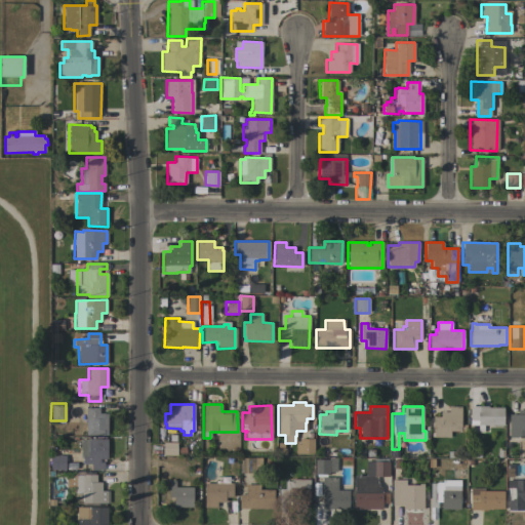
[(488,406),(488,407),(503,407),(503,426),(493,426),(493,428),(483,428),(483,433),(477,433),(477,428),(470,428),(470,406),(488,406)]
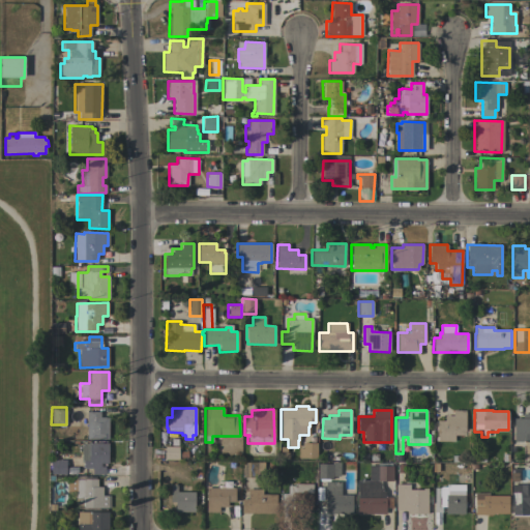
[(465,436),(454,435),(454,441),(438,441),(438,435),(436,435),(437,421),(444,421),(444,416),(452,416),(452,411),(465,411),(465,436)]
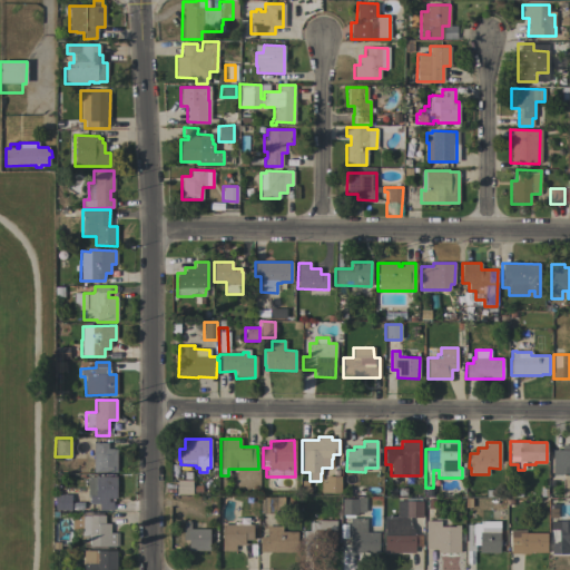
[(116,472),(92,472),(92,443),(107,443),(107,449),(116,449),(116,472)]
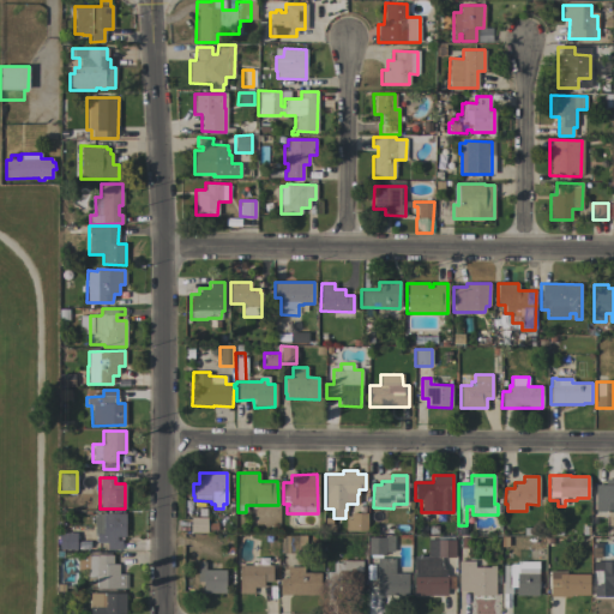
[(613,480),(613,512),(595,512),(595,485),(605,485),(606,480),(613,480)]
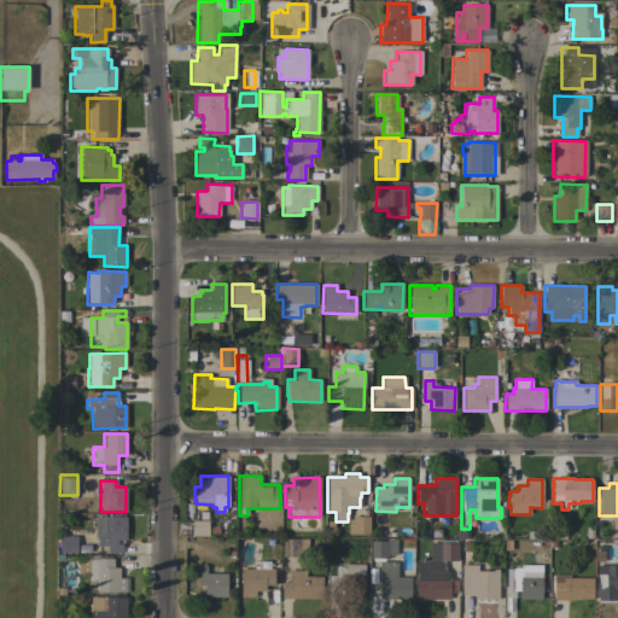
[(126,541),(117,541),(117,544),(122,544),(122,553),(108,553),(108,547),(97,547),(97,542),(95,542),(95,540),(94,540),(94,518),(103,518),(103,517),(126,517),(126,541)]
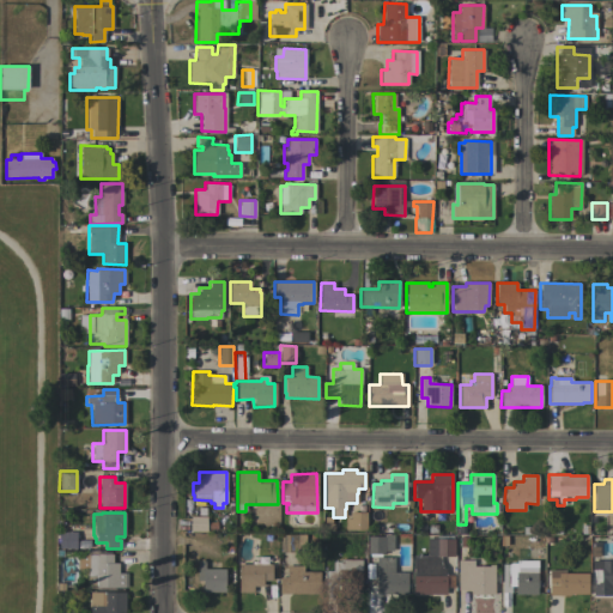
[(366,530),(345,530),(345,519),(350,519),(350,513),(366,513),(366,530)]
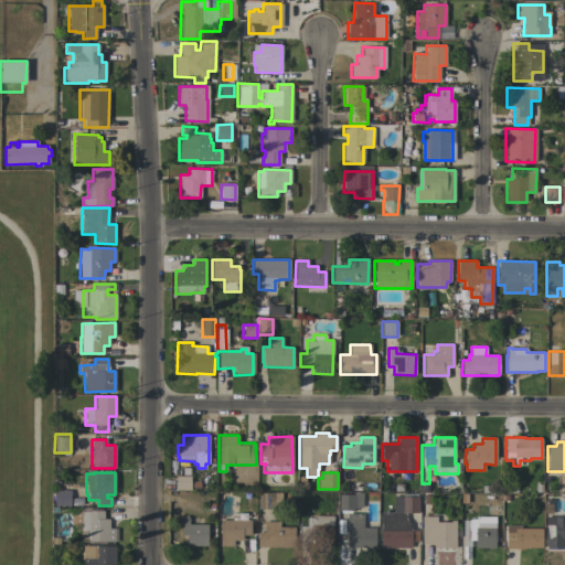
[(174,476),(190,476),(190,491),(174,491),(174,476)]
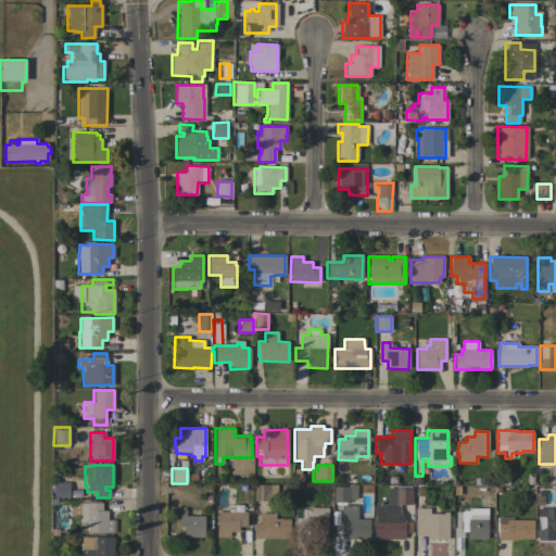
[(53,497),(53,483),(68,483),(68,497),(53,497)]
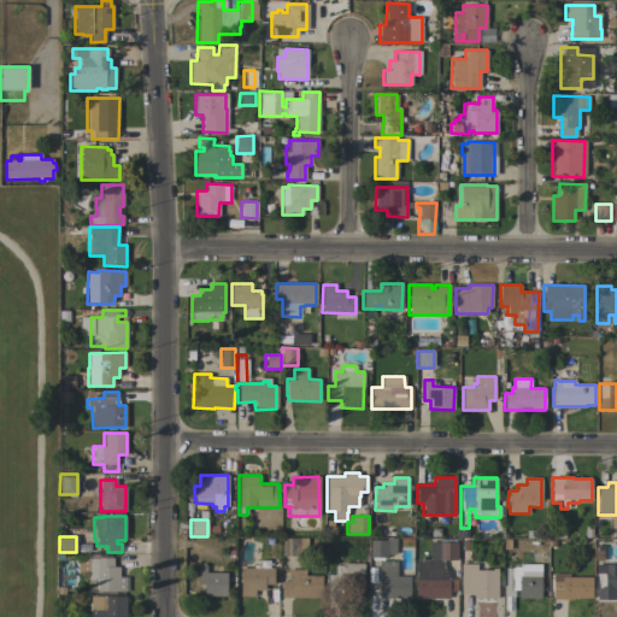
[(395,554),(387,554),(387,558),(369,558),(370,540),(387,540),(387,538),(397,539),(395,554)]
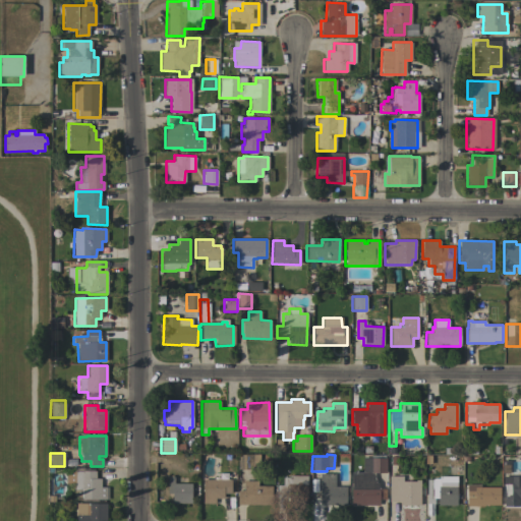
[(237,455),(259,455),(259,470),(237,470),(237,455)]
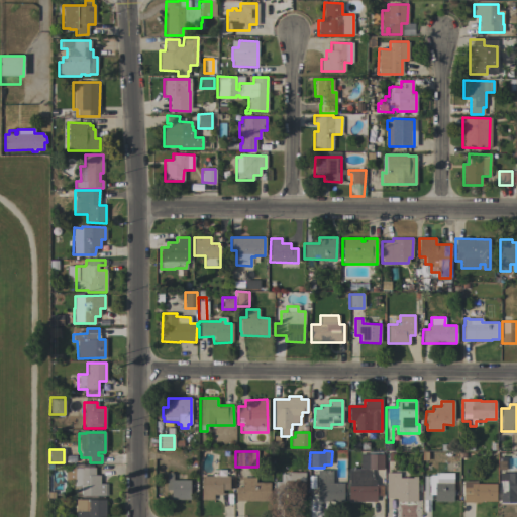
[(348,501),(348,469),(359,469),(359,454),(368,454),(368,452),(382,452),(382,454),(383,454),(383,470),(372,470),(372,477),(376,480),(376,486),(383,486),(383,496),(376,496),(376,502),(348,501)]
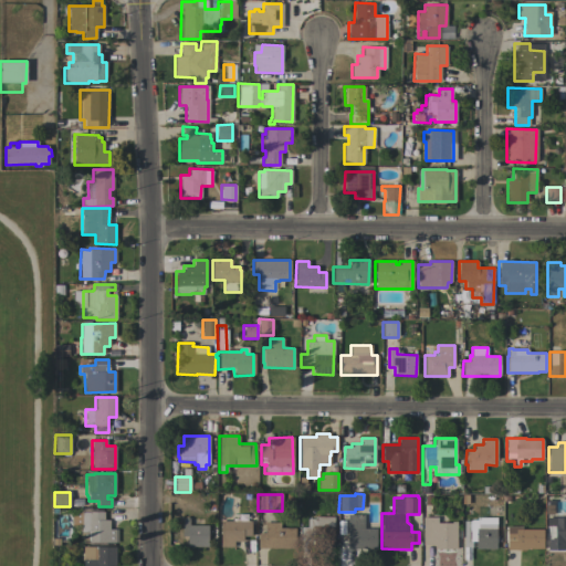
[(102,509),(102,512),(103,512),(103,520),(108,520),(108,530),(114,530),(114,543),(105,543),(105,545),(88,545),(88,541),(82,541),(80,538),(80,526),(73,526),(73,512),(74,512),(74,509),(102,509)]
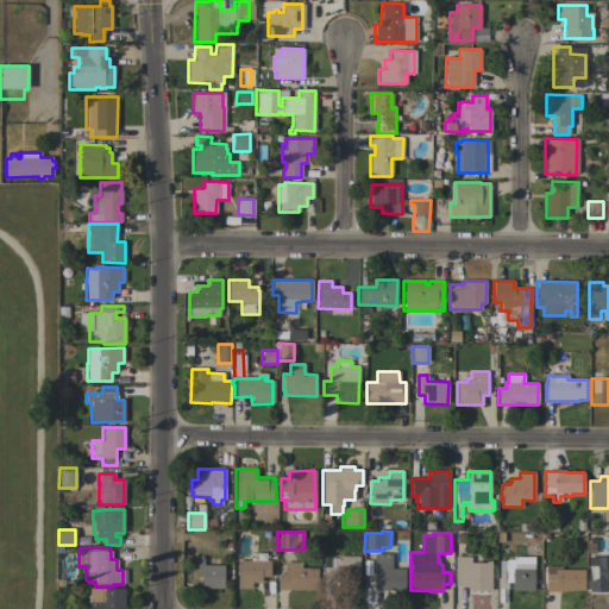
[(272,575),(270,575),(270,577),(261,577),(261,583),(251,583),(251,589),(237,589),(237,560),(250,560),(250,552),(269,552),(269,551),(276,551),(276,562),(272,562),(272,575)]
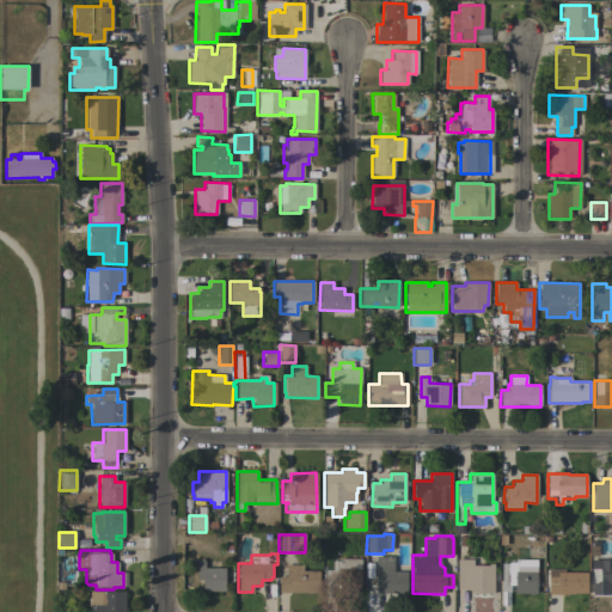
[(393,557),(393,571),(407,571),(407,594),(374,593),(375,557),(393,557)]
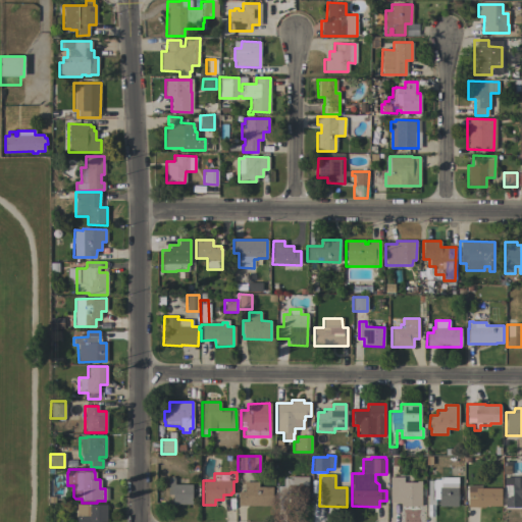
[(512,475),(521,475),(521,500),(520,500),(520,508),(505,508),(505,498),(506,498),(506,486),(512,486),(512,484),(512,475)]
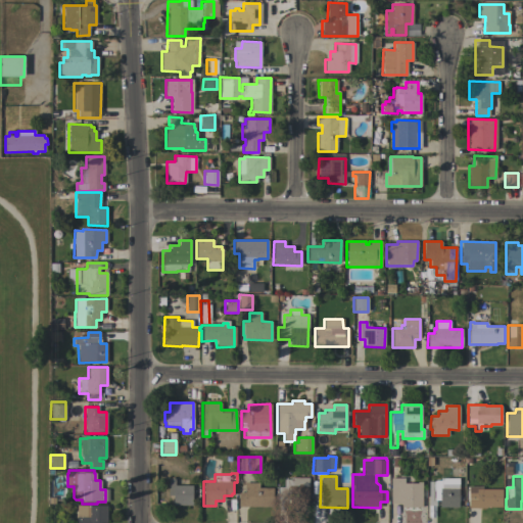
[(173,506),(173,495),(168,495),(168,479),(171,479),(171,477),(174,477),(174,479),(175,479),(174,485),(191,485),(191,506),(173,506)]
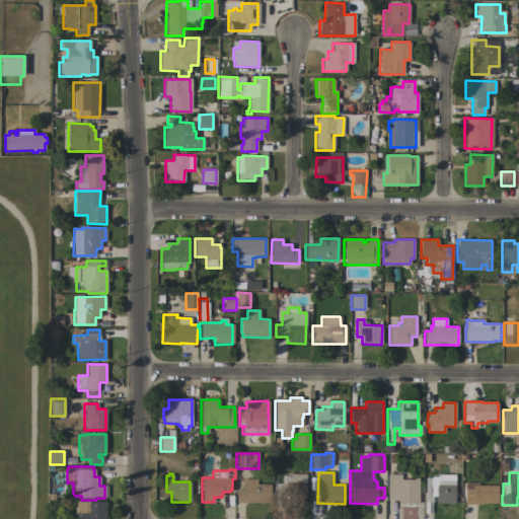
[(305,500),(276,500),(276,484),(281,484),(282,475),(288,475),(288,473),(306,473),(305,500)]
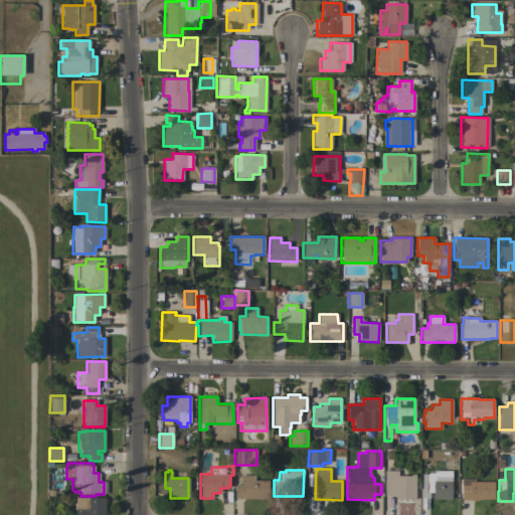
[(414,500),(395,500),(395,496),(384,496),(384,471),(397,471),(397,475),(405,476),(415,476),(414,500)]
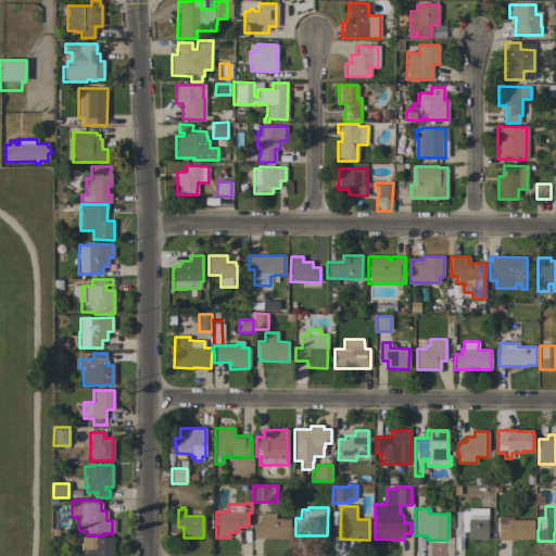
[(463,531),(463,536),(455,536),(455,512),(463,512),(463,510),(468,510),(468,508),(488,508),(487,540),(467,539),(467,531),(463,531)]
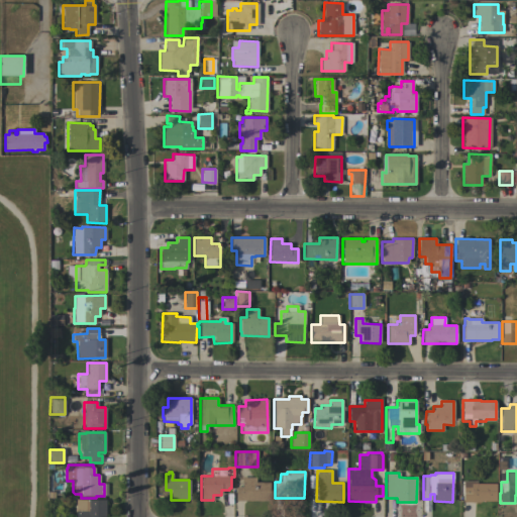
[(235,487),(241,487),(241,478),(255,478),(255,483),(270,483),(270,501),(235,501),(235,487)]
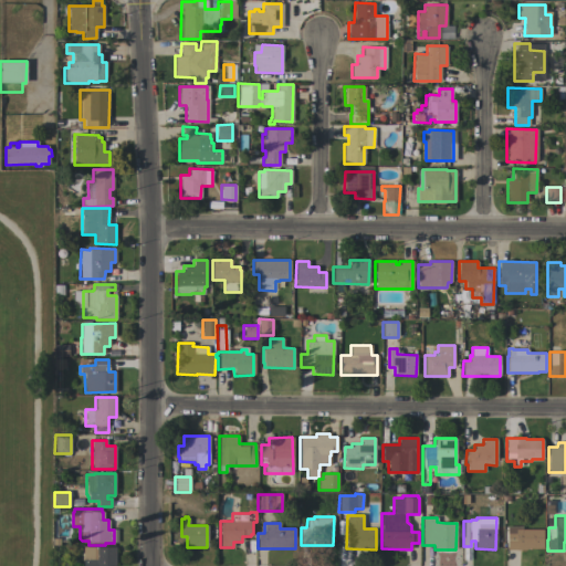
[(526,548),(526,549),(506,549),(506,527),(522,527),(522,530),(543,530),(543,548),(526,548)]
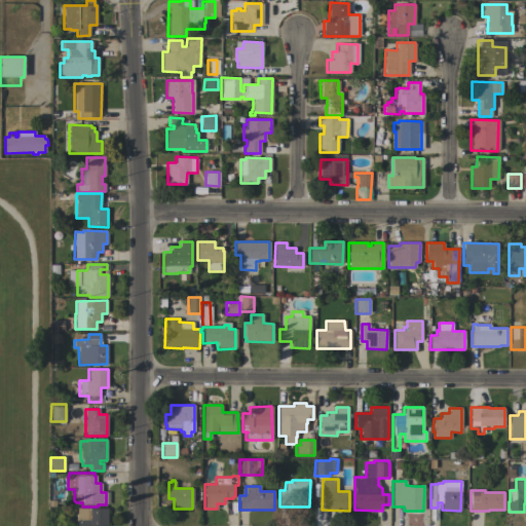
[(107,509),(107,525),(76,525),(76,509),(107,509)]
